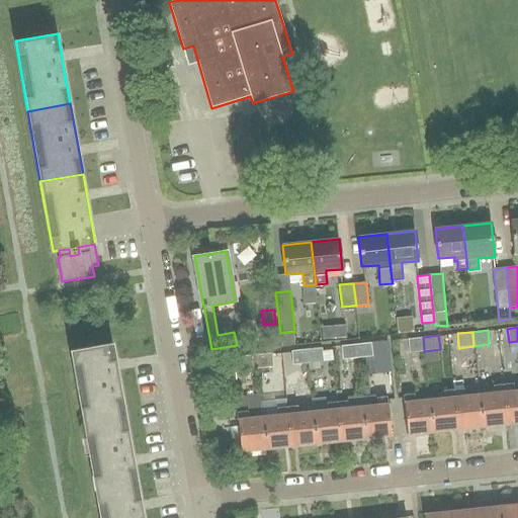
[(424,351),(423,337),(408,338),(409,352),(424,351)]
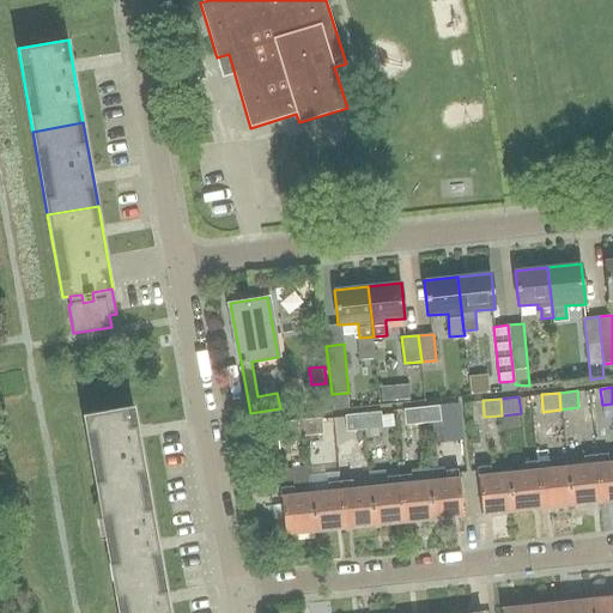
[(442,422),(439,405),(422,407),(423,424),(442,422)]
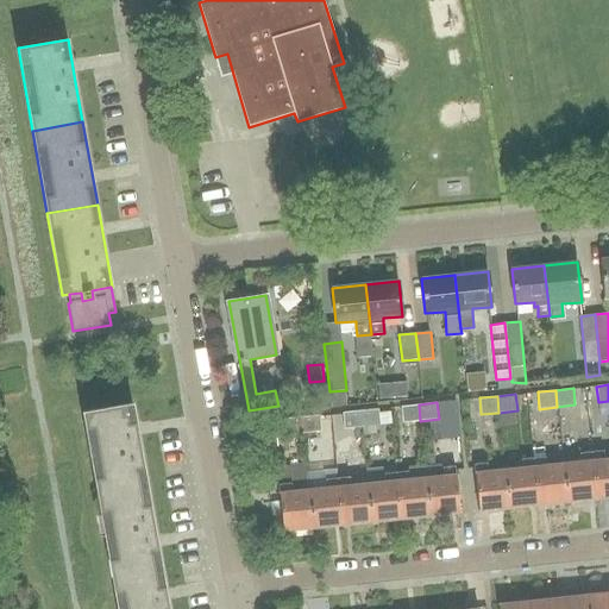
[(82,412),(96,495),(148,485),(132,403),(82,412)]
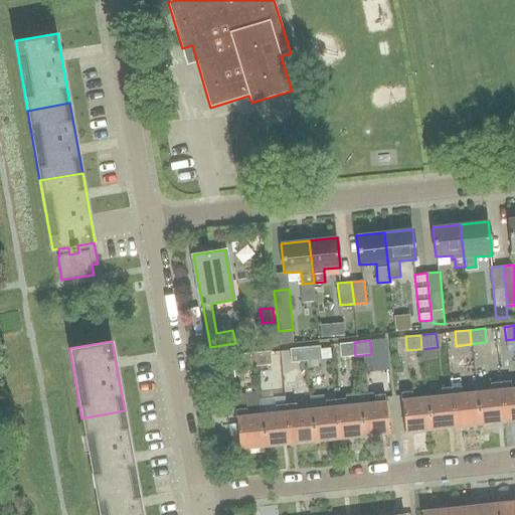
[(355,356),(354,342),(339,343),(341,358),(355,356)]
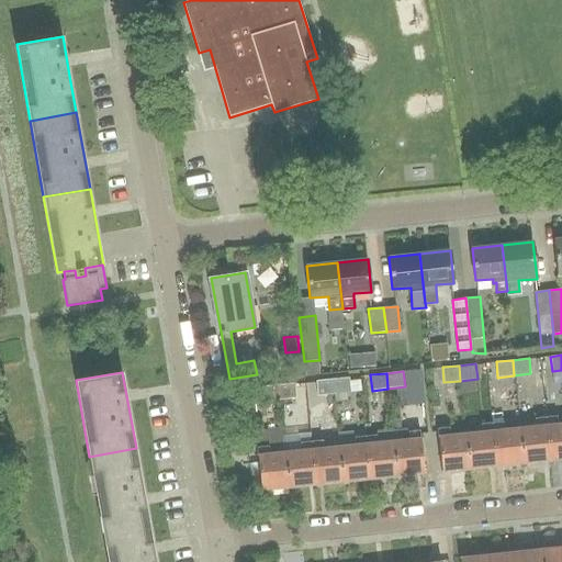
[(351,393),(349,377),(333,379),(334,394),(351,393)]
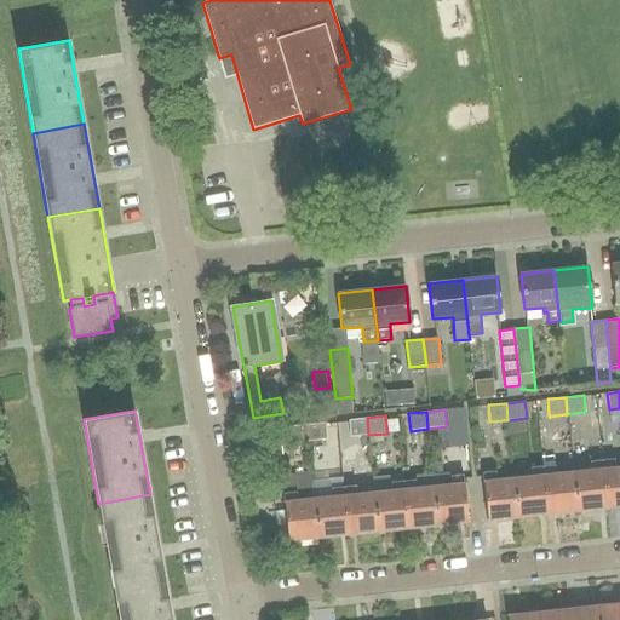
[(368,435),(367,418),(350,420),(351,436),(368,435)]
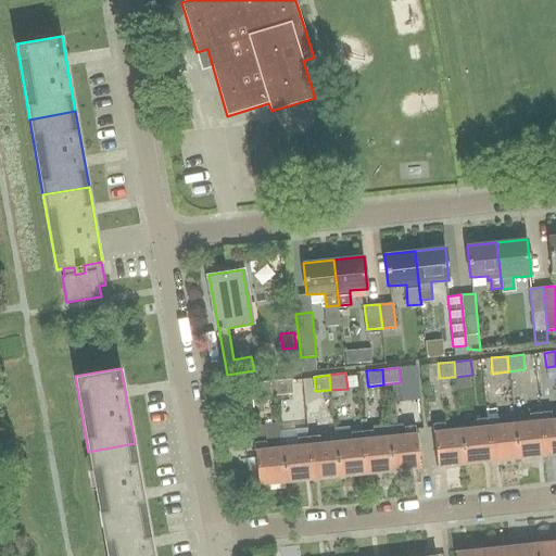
[(293,394),(292,386),(273,387),(274,395),(293,394)]
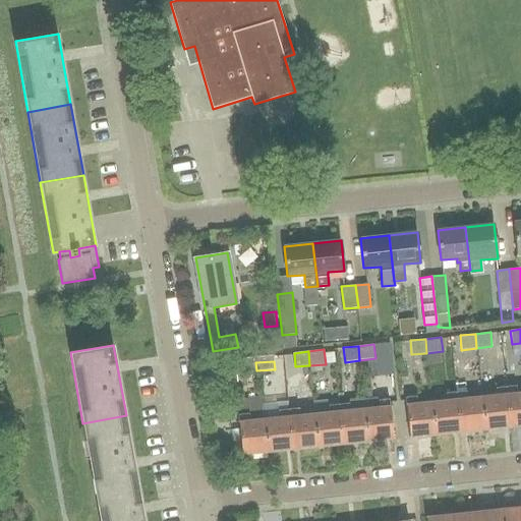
[(238,383),(236,370),(217,371),(218,385),(238,383)]
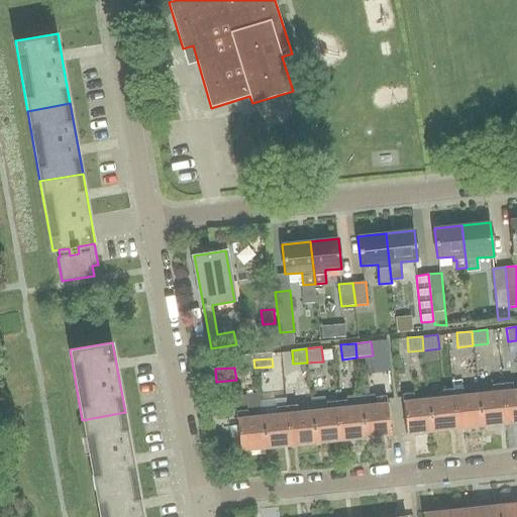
[(516,422),(516,389),(513,390),(513,383),(502,384),(506,424),(516,422)]
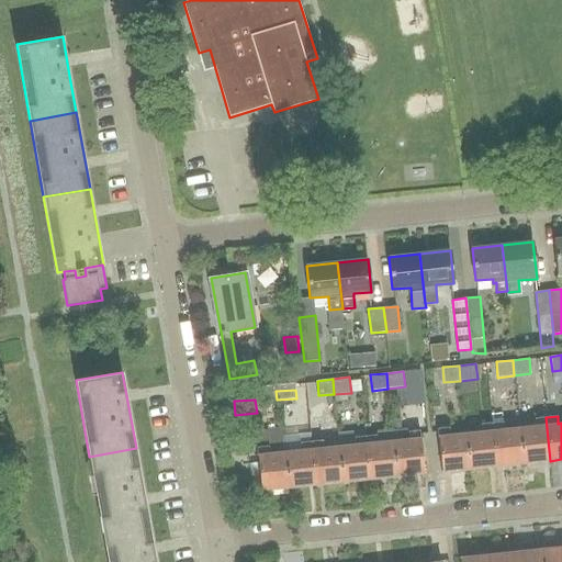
[(550,461),(546,417),(535,418),(536,426),(519,428),(524,463),(550,461)]
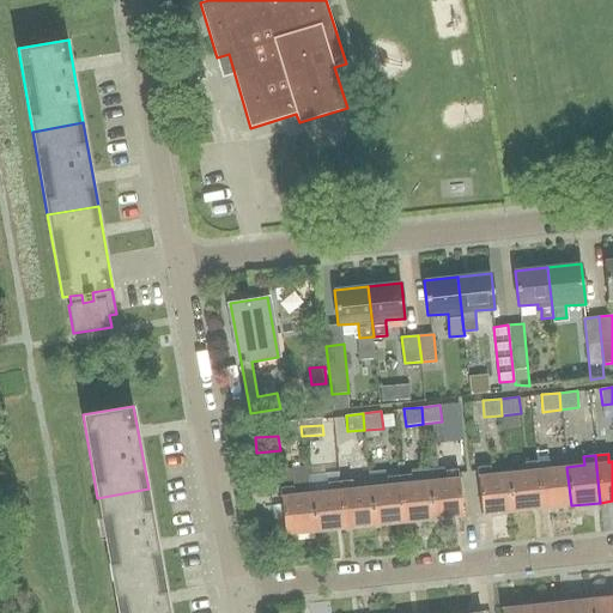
[(571,505),(566,467),(550,468),(548,460),(536,461),(541,509),(571,505)]
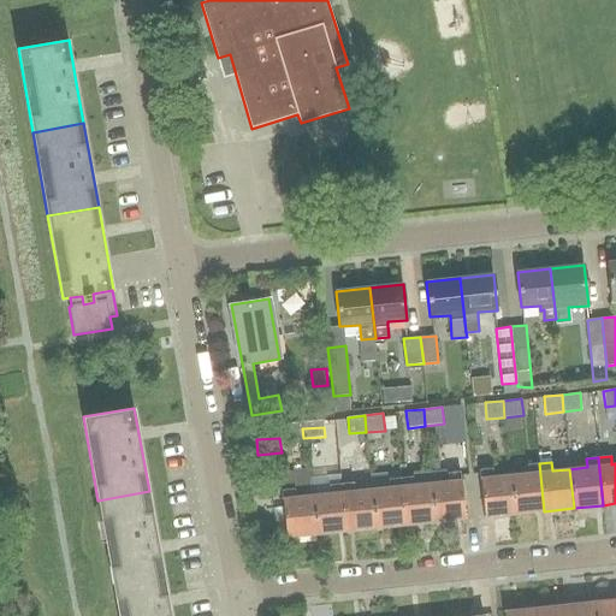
[(544,511),(539,463),(527,465),(528,473),(510,475),(515,514),(544,511)]
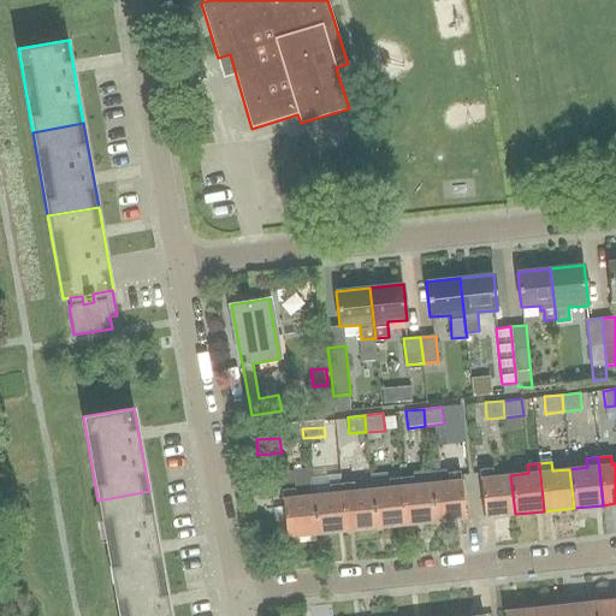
[(515,514),(510,475),(493,477),(492,468),(479,469),(485,517),(515,514)]
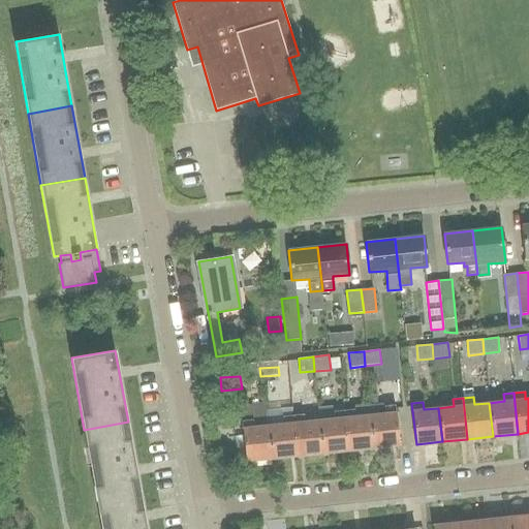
[(385,413),(370,415),(373,448),(400,445),(396,405),(384,406),(385,413)]
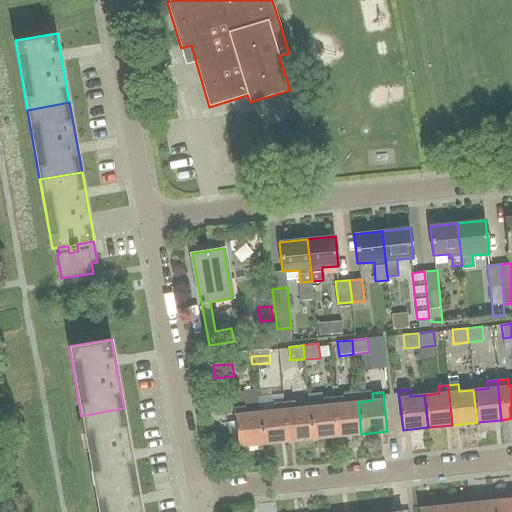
[(332,393),(308,395),(309,407),(312,439),(337,437),(333,397),(332,393)]
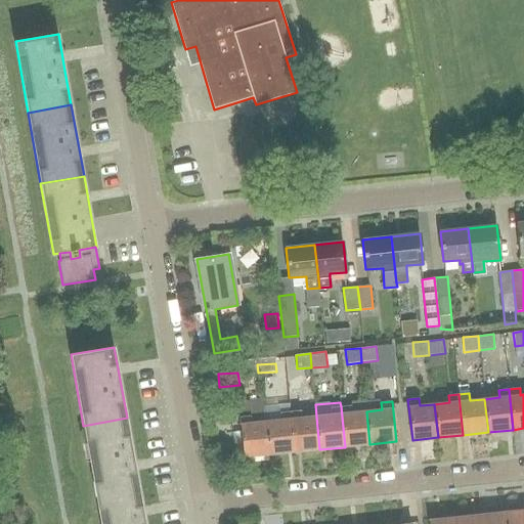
[(369,444),(366,411),(352,412),(351,405),(341,406),(345,447),(369,444)]
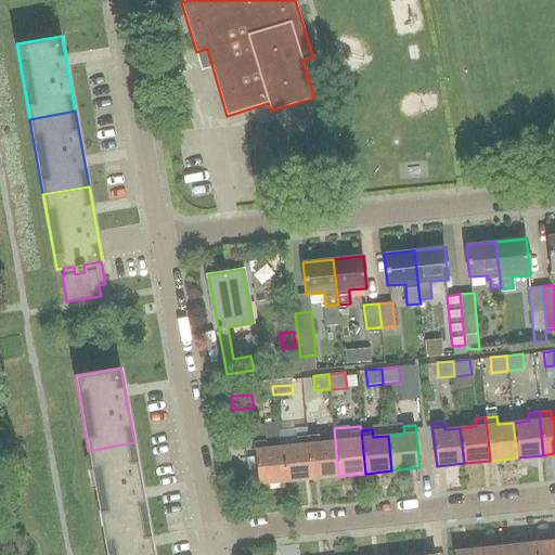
[(338,476),(335,441),(320,442),(319,435),(308,436),(312,479),(338,476)]
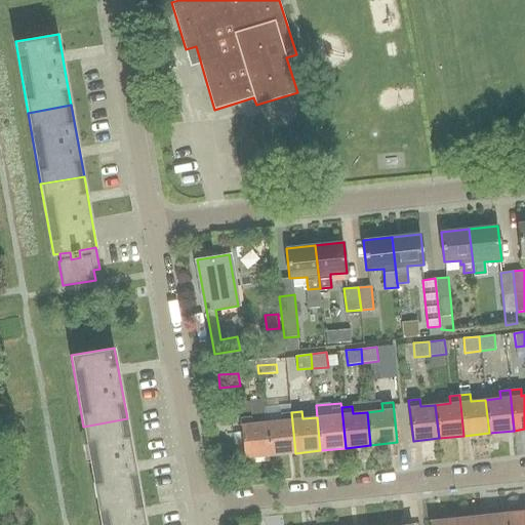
[(295,453),(291,412),(281,413),(281,420),(267,422),(270,455),(295,453)]
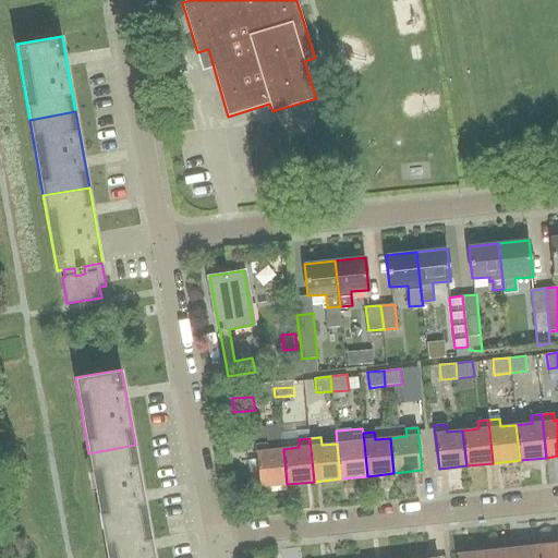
[(287,484),(283,449),(268,450),(267,443),(255,444),(259,487),(287,484)]
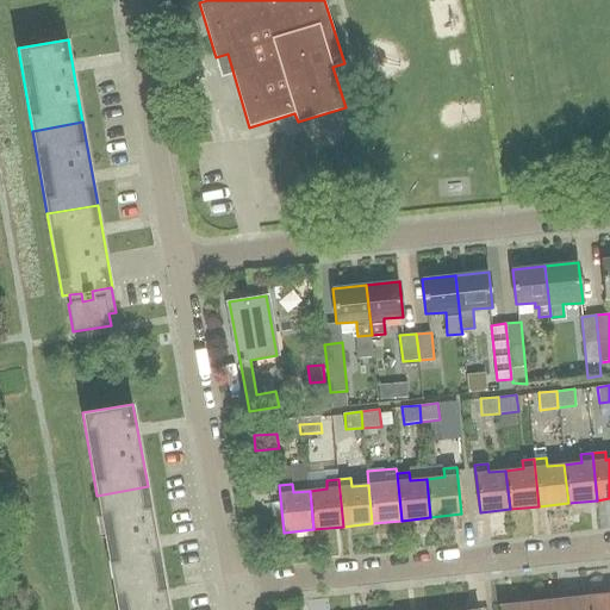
[(162,568),(148,486),(97,496),(112,578),(162,568)]
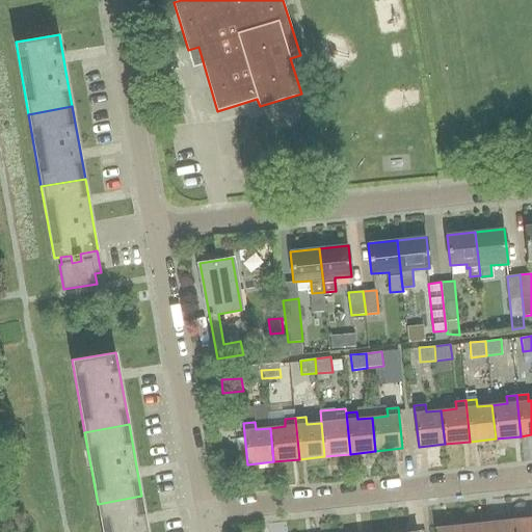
[(148,531),(141,496),(98,504),(102,531),(148,531)]
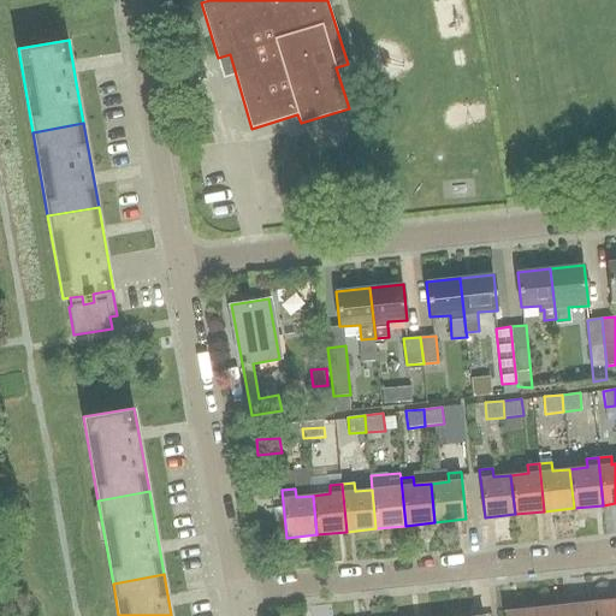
[(615,615),(615,598),(594,602),(594,615),(615,615)]
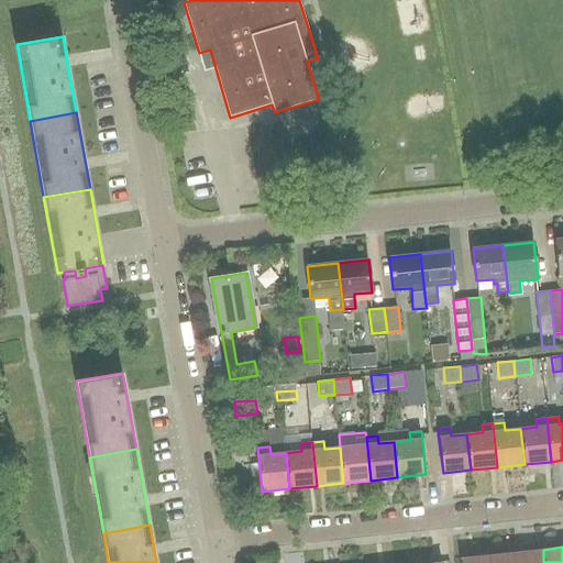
[(543,562),(543,550),(516,552),(517,562),(543,562)]
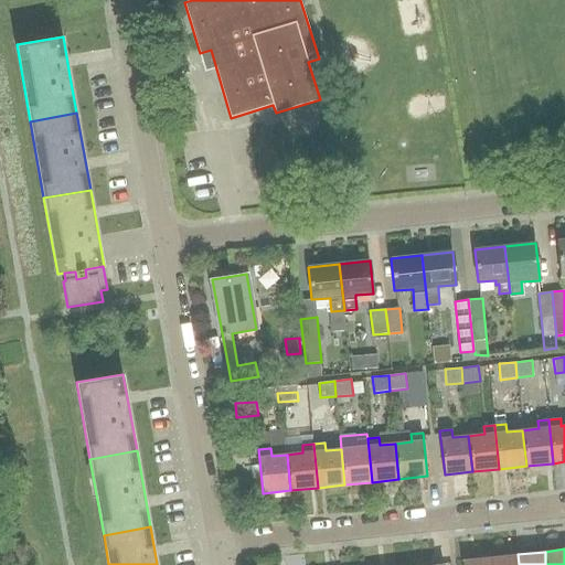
[(519,564),(518,554),(491,557),(491,564),(519,564)]
